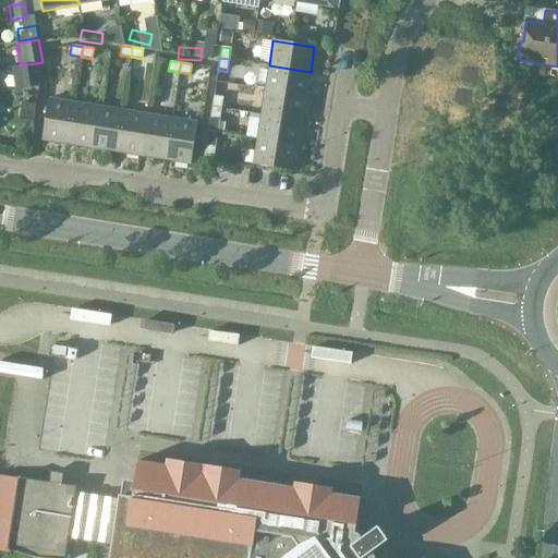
[(259,89),(265,91),(306,97),(311,72),(269,65),(267,80),(261,79),(259,89)]
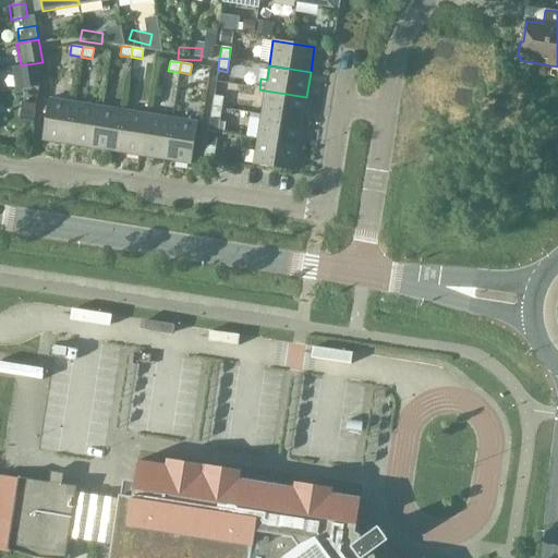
[(38,86),(36,71),(17,73),(21,88),(38,86)]
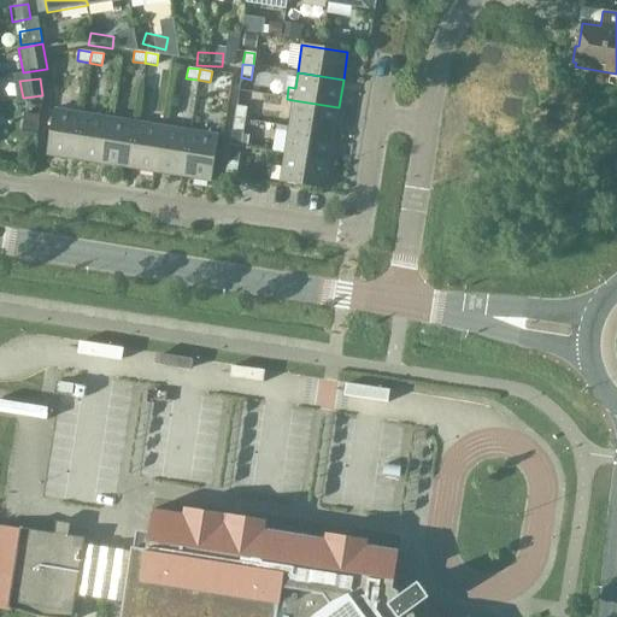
[(334,134),(339,107),(293,100),(288,127),(334,134)]
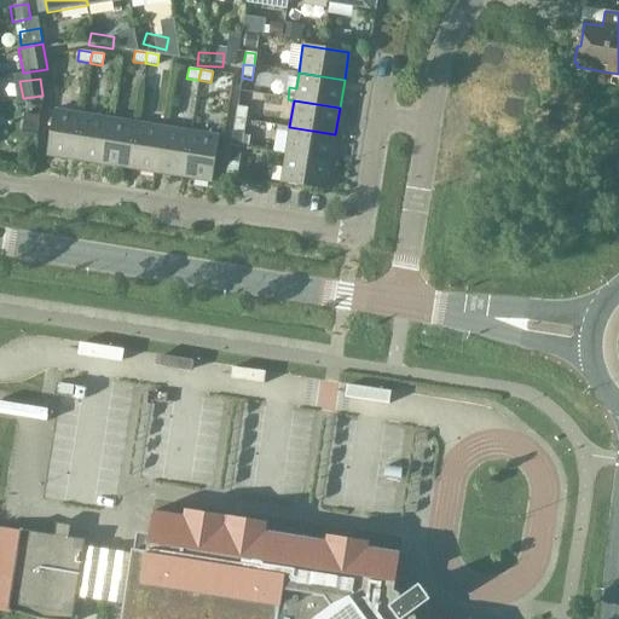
[(247,109),(237,106),(235,120),(246,121),(247,109)]
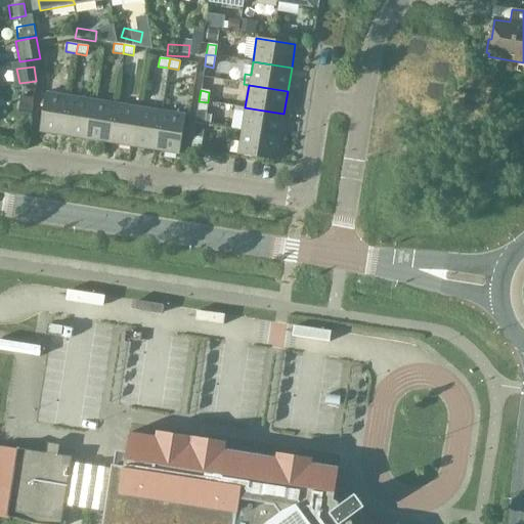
[(63,135),(70,97),(46,93),(39,132),(63,135)]
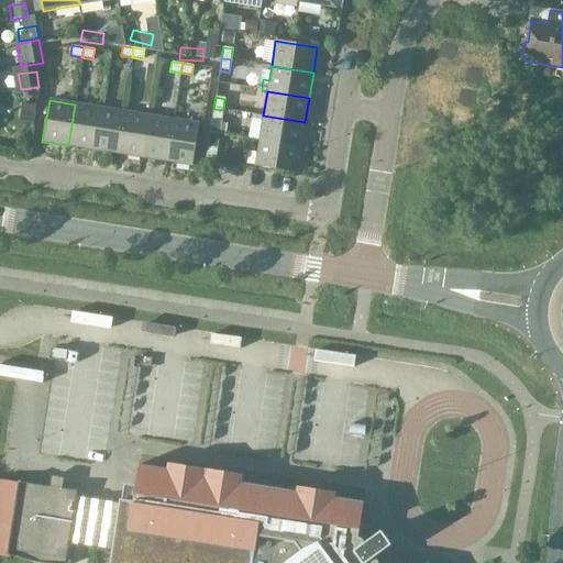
[(35,105),(22,102),(19,121),(32,123),(35,105)]
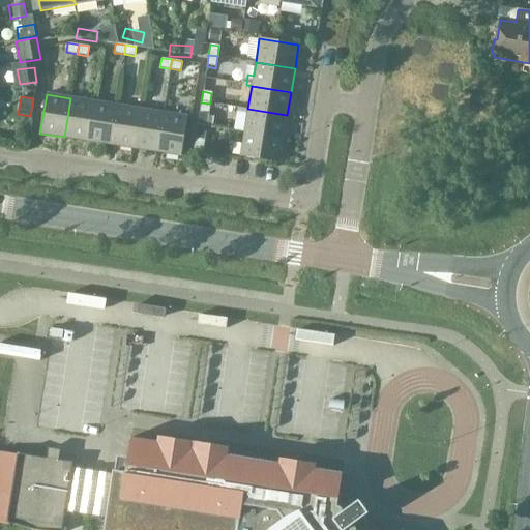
[(87,141),(93,101),(70,98),(64,137),(87,141)]
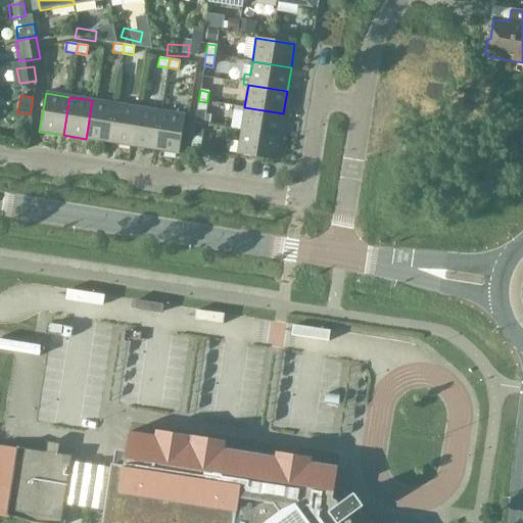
[(109,143),(115,104),(92,100),(86,139),(109,143)]
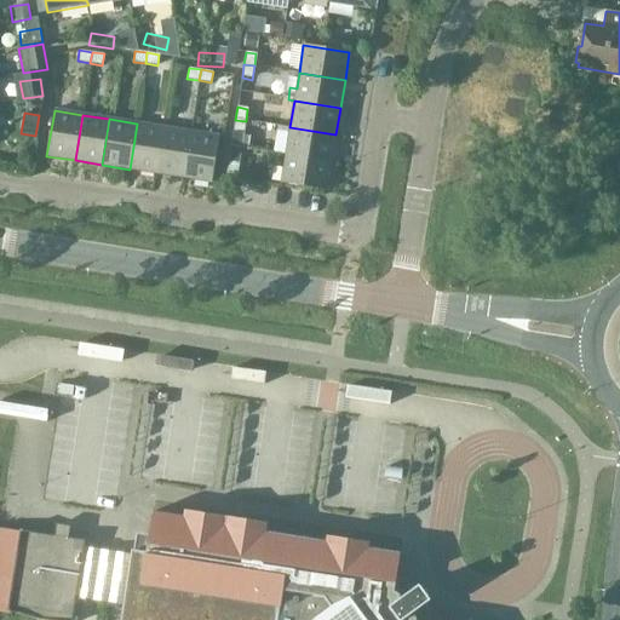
[(244,135),(246,121),(235,120),(233,133),(244,135)]
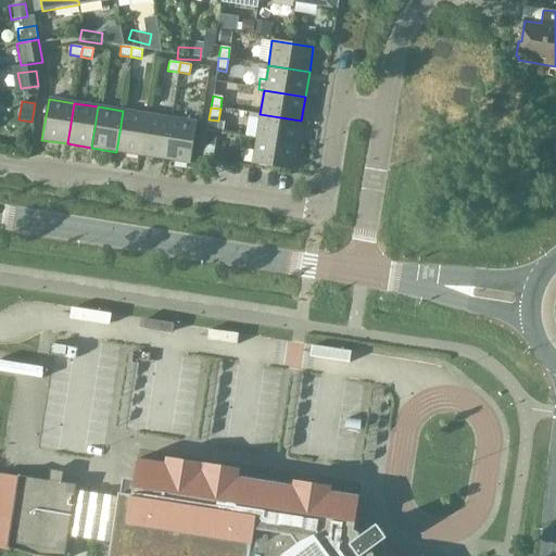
[(140,155),(147,114),(123,111),(116,152),(140,155)]
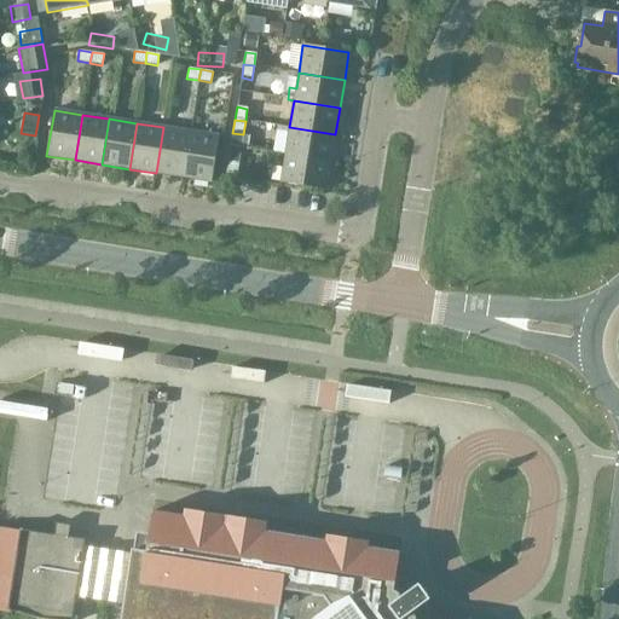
[(184,178),(191,132),(163,127),(156,173),(184,178)]
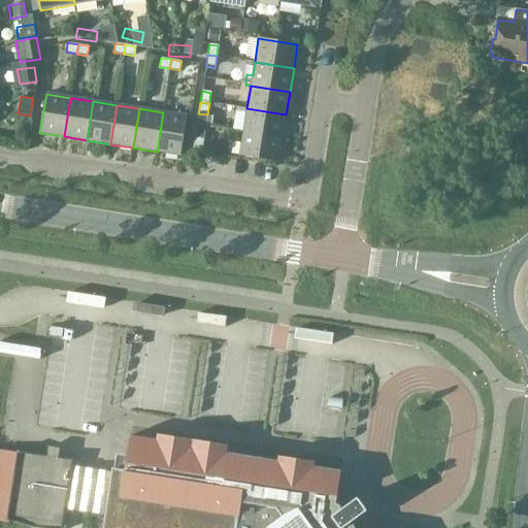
[(283,138),(286,114),(246,108),(245,121),(234,119),(232,130),(243,132),(283,138)]
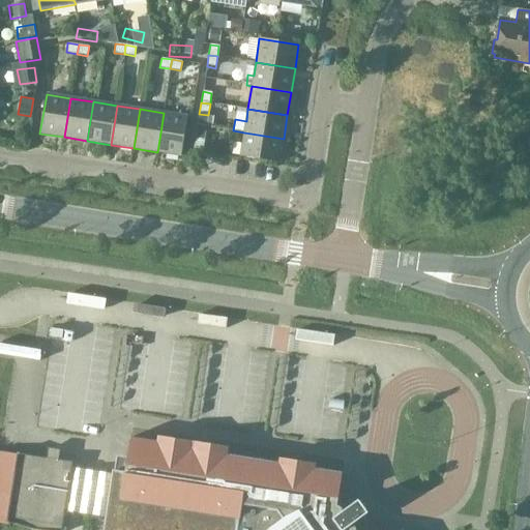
[(187,117),(164,113),(157,152),(181,156),(187,117)]
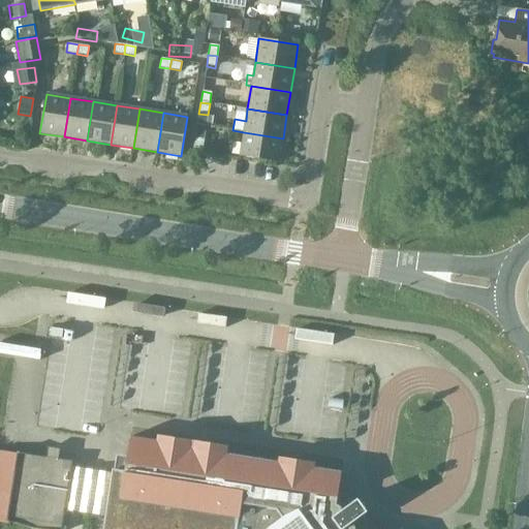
[(279,162),(283,138),(244,132),(242,144),(240,156),(279,162)]
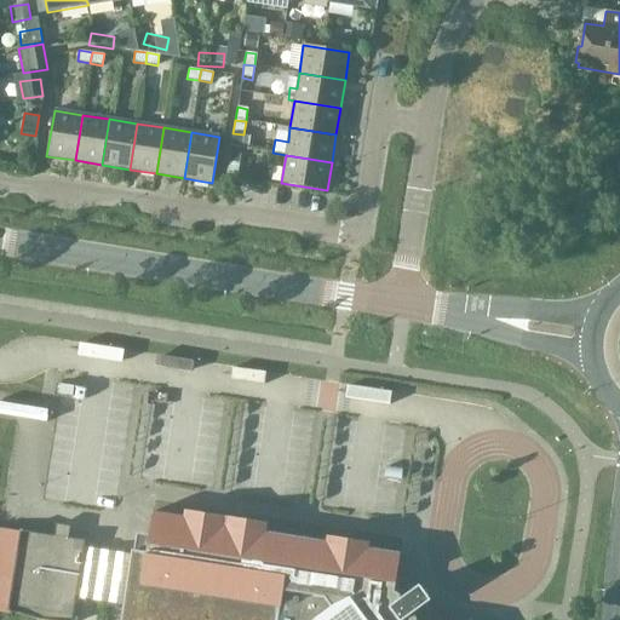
[(229,161),(227,177),(236,178),(239,162),(229,161)]
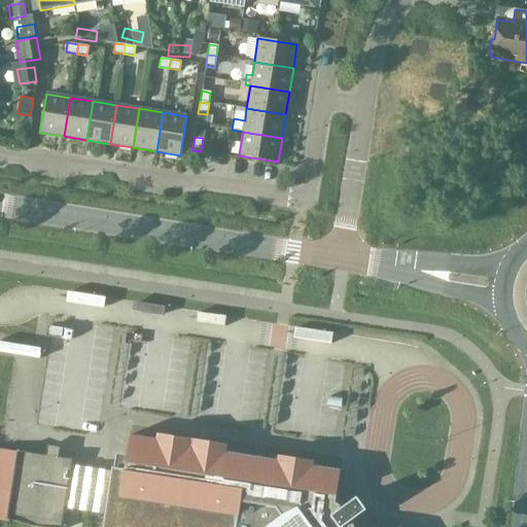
[(363,526),(364,526),(364,523),(361,514),(366,511),(356,497),(352,500),(350,498),(348,497),(345,496),(343,495),(341,494),(339,494),(338,494),(337,493),(340,470),(314,466),(314,461),(278,455),(277,460),(226,453),(227,445),(156,433),(155,440),(130,435),(124,470),(113,468),(112,471),(72,465),(72,459),(59,457),(60,452),(59,452),(47,451),(47,450),(46,450),(45,455),(18,451),(16,453),(0,450),(0,519),(34,526),(40,526),(62,526),(65,507),(106,515),(103,526),(363,526)]
